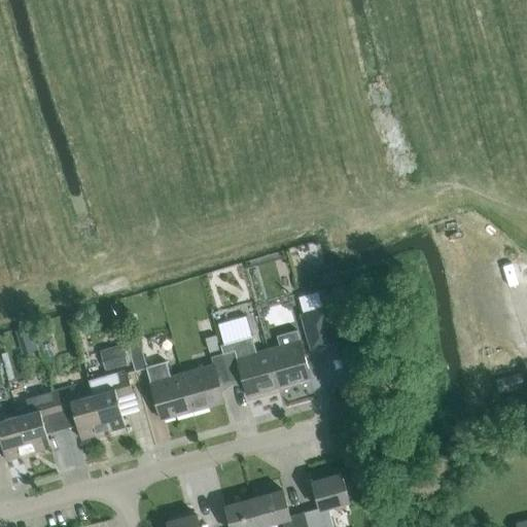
[(328,287),(318,290),(321,303),(331,300),(328,287)]
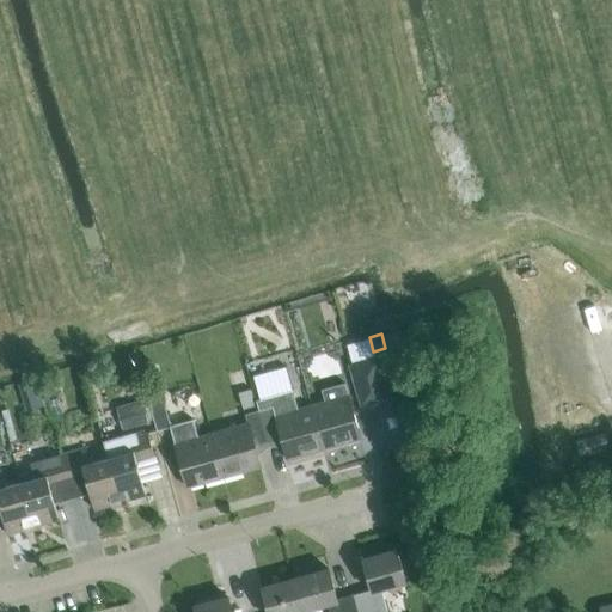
[(377,357),(344,363),(356,405),(387,396),(377,357)]
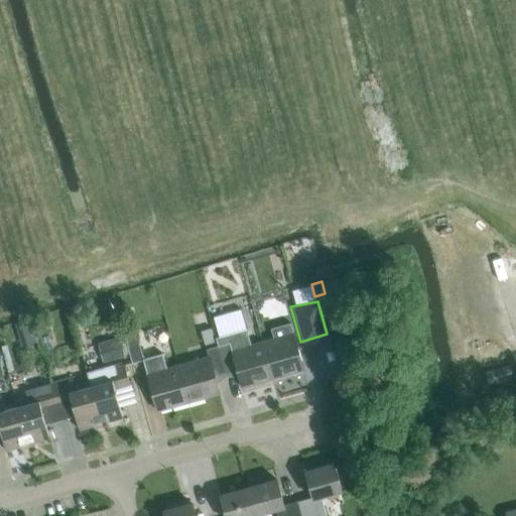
[(35,323),(38,334),(52,330),(49,318),(35,323)]
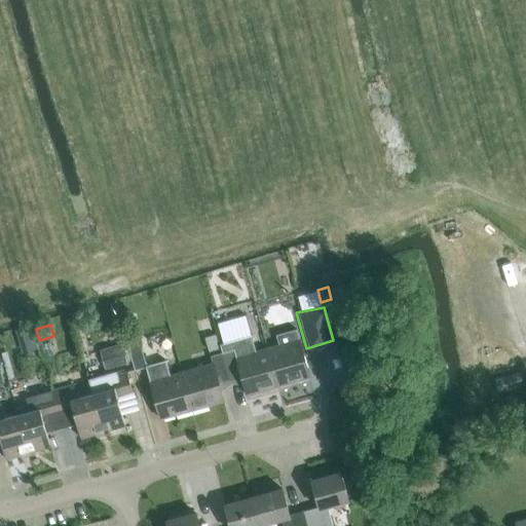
[(30,327),(19,330),(22,340),(33,336),(30,327)]
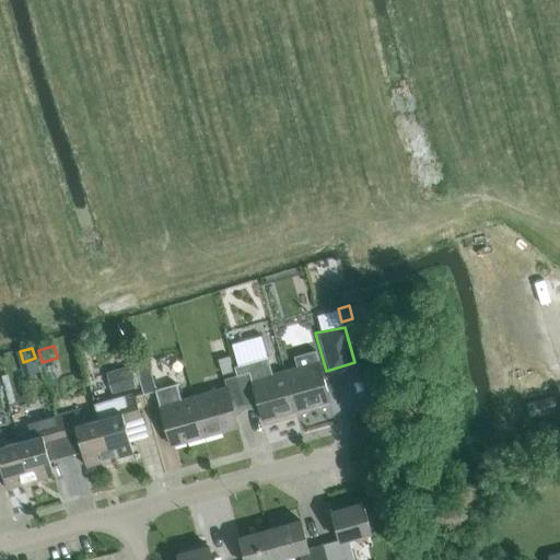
[(283,371),(295,410),(329,401),(315,350),(293,357),(296,366),(283,371)]
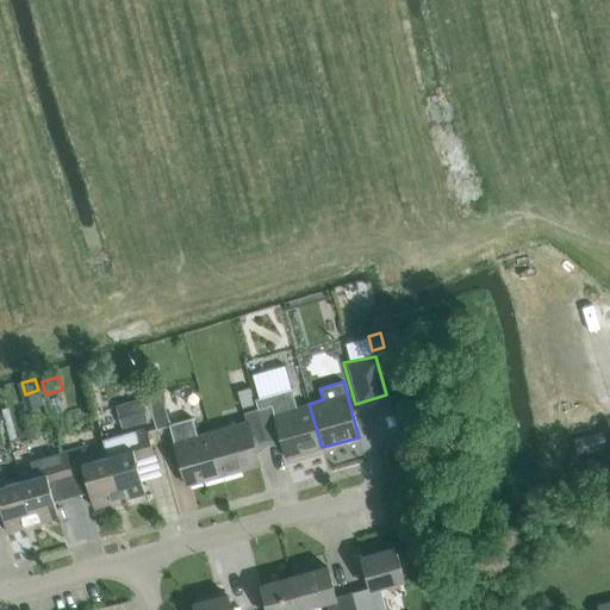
[(242,408),(255,404),(250,387),(237,391),(242,408)]
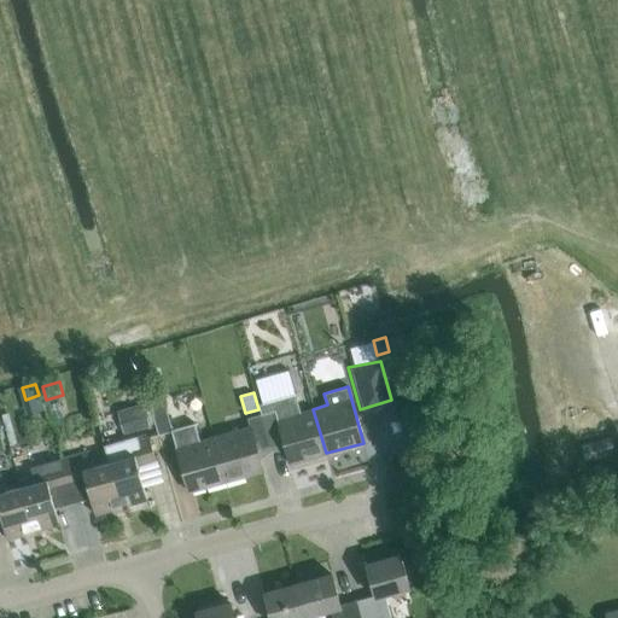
[(326,453),(313,409),(301,413),(295,394),(258,404),(261,414),(269,445),(283,442),(289,464),(326,453)]
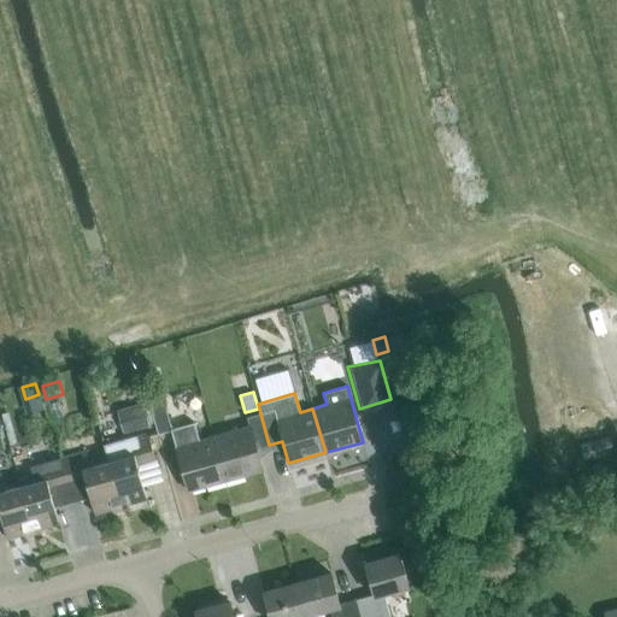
[(171,429),(164,403),(163,398),(148,401),(150,406),(158,435),(171,432),(170,429),(171,429)]
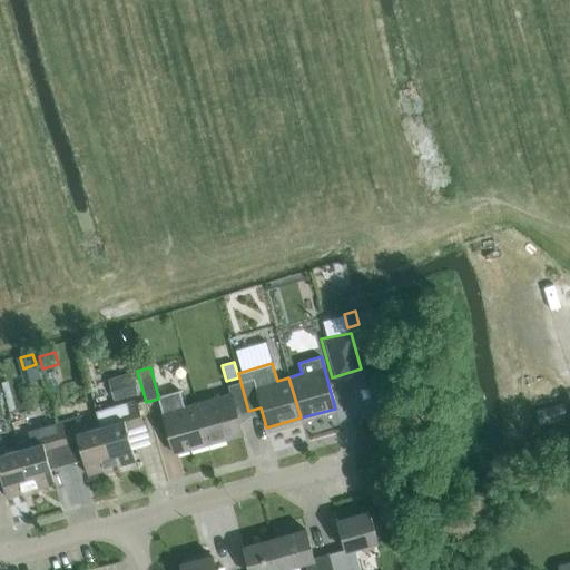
[(139,395),(134,375),(110,382),(116,402),(139,395)]
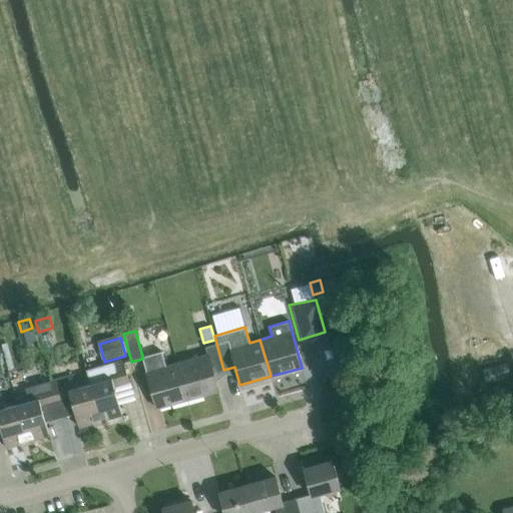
[(212,373),(223,370),(216,344),(204,347),(206,355),(176,363),(186,400),(217,391),(212,373)]
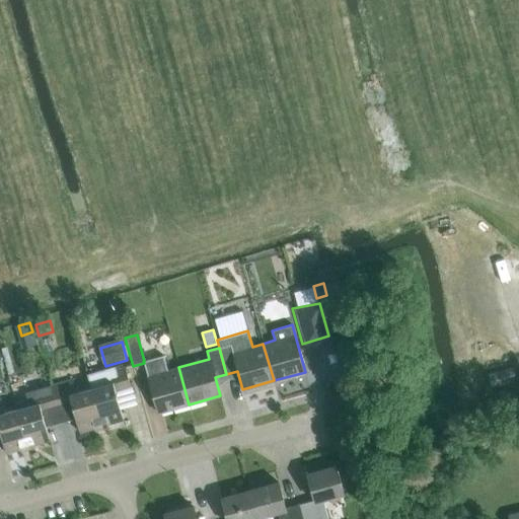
[(143,361),(144,363),(158,413),(189,404),(178,367),(167,370),(163,356),(144,361),(143,361)]
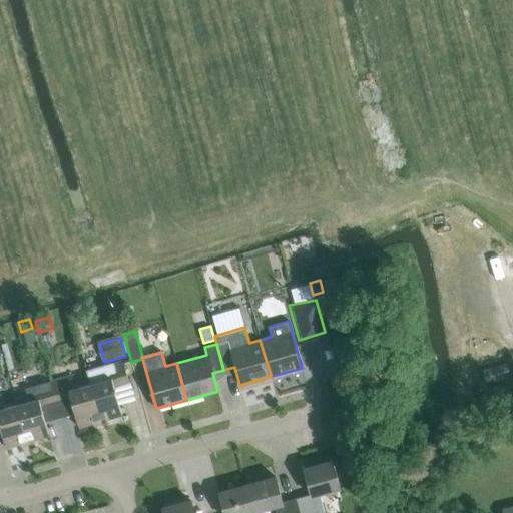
[(114,362),(85,370),(89,384),(100,424),(107,422),(106,419),(121,415),(113,386),(128,382),(122,361),(114,363),(114,362)]
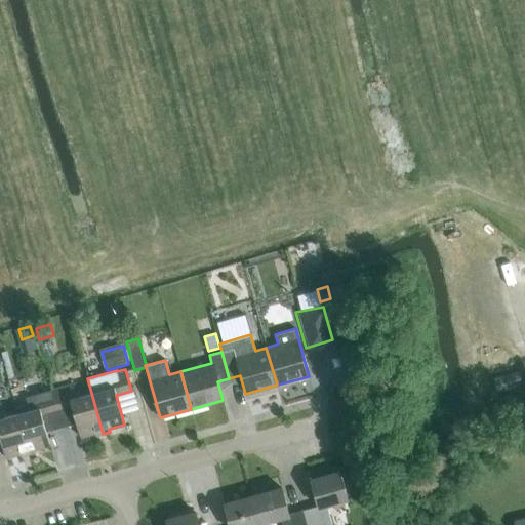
[(498,393),(523,385),(519,371),(494,379),(498,393)]
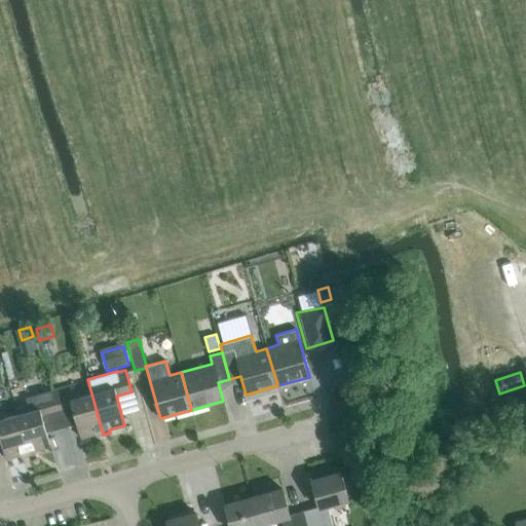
[(103,435),(91,393),(79,398),(76,384),(50,391),(57,412),(72,408),(80,438),(96,434),(96,436),(103,435)]
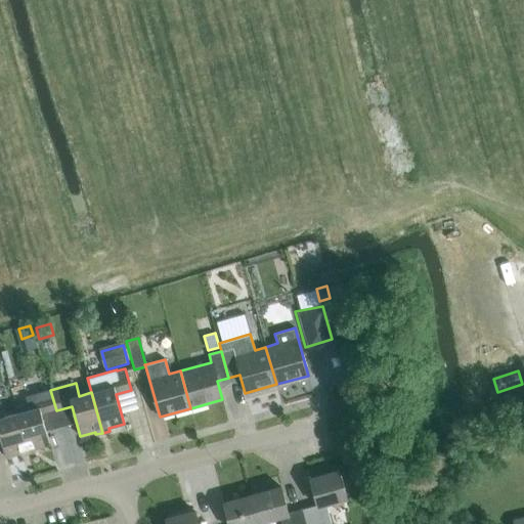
[(41,415),(56,410),(50,390),(26,396),(30,409),(16,413),(28,453),(35,451),(35,448),(49,444),(41,415)]
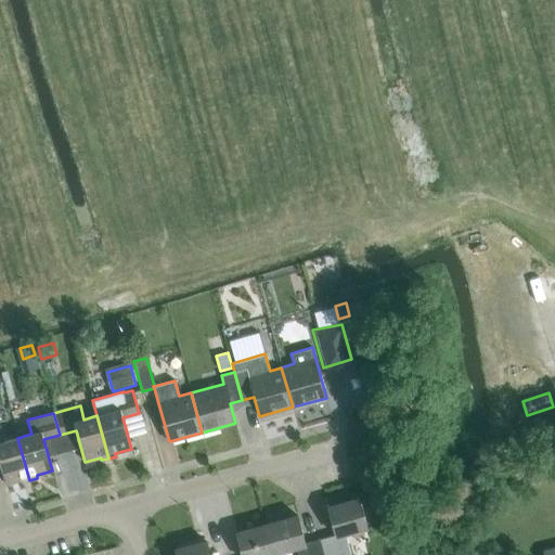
[(29,480),(17,438),(4,441),(1,427),(0,427),(0,464),(5,483),(22,479),(23,482),(29,480)]
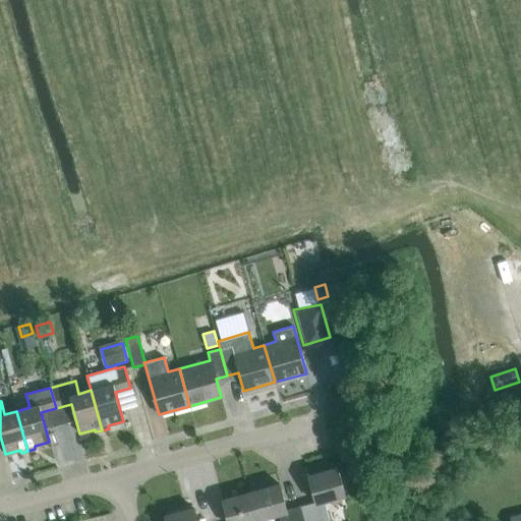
[(300,506),(304,520),(326,520),(329,520),(324,501),(344,495),(337,467),(307,475),(314,502),(300,506)]
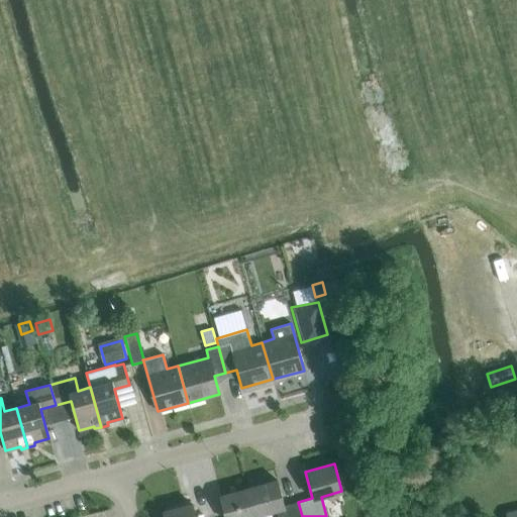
[(302,516),(298,502),(284,506),(277,480),(248,488),(255,515),(277,509),(278,516),(302,516)]
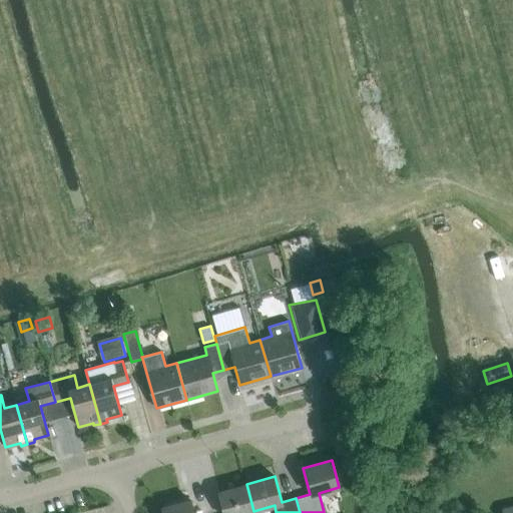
[(246,512),(253,511),(246,484),(218,492),(223,512),(246,512)]
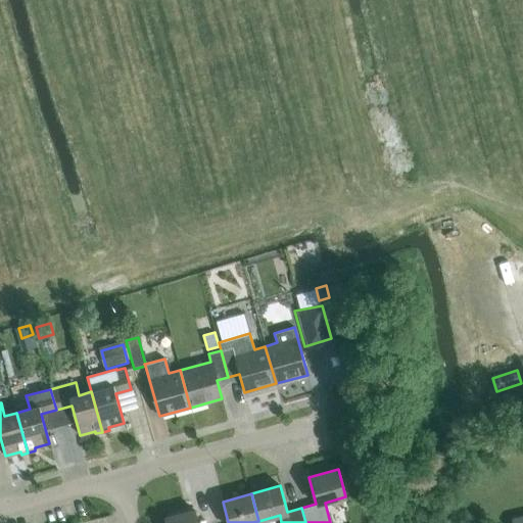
[(197,522),(194,510),(164,518),(165,522),(197,522)]
